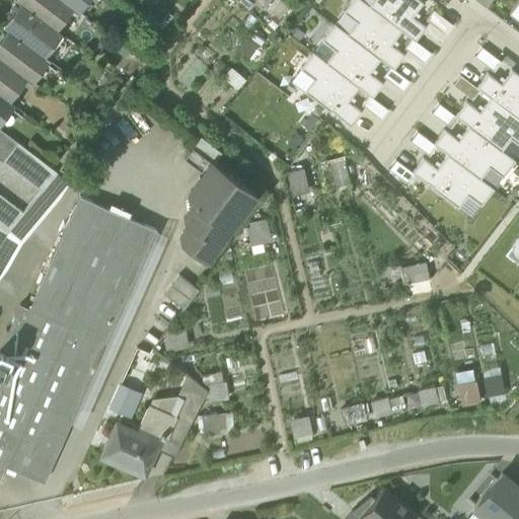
[(16,0),(20,3),(51,26),(68,3),(63,0),(16,0)]
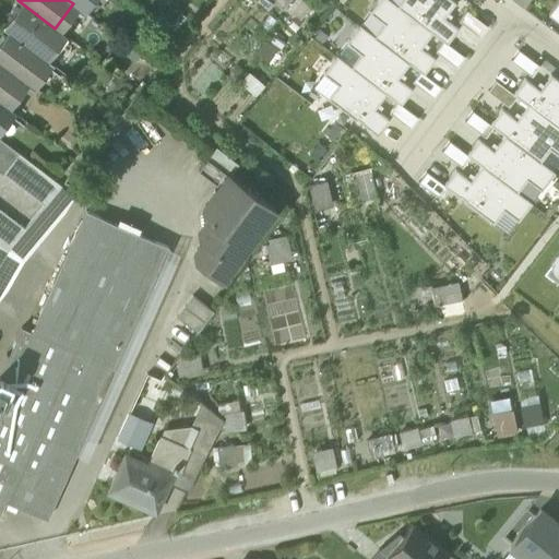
[(68,0),(73,3),(83,11),(91,0),(68,0)]
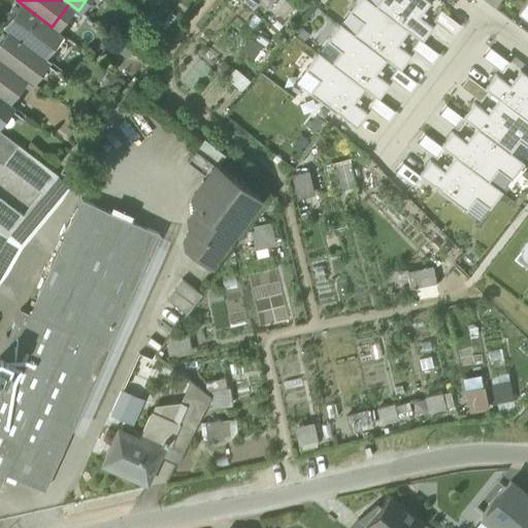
[(353,35),(386,61),(396,69),(400,71),(410,57),(401,50),(397,46),(401,41),(407,32),(374,6),(375,6),(366,0),(358,0),(349,13),(362,24),(353,35)]
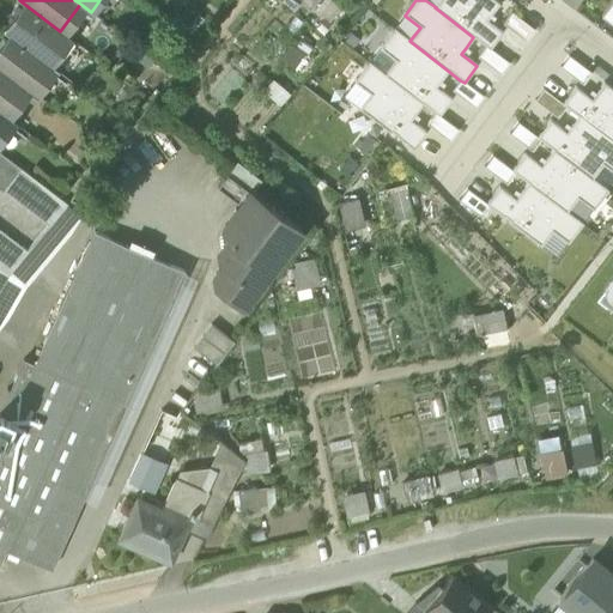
[(486,47),(490,49),(503,32),(491,24),(486,20),(491,14),(499,4),(493,0),(441,0),(436,7),(435,7),(473,37),(486,47)]
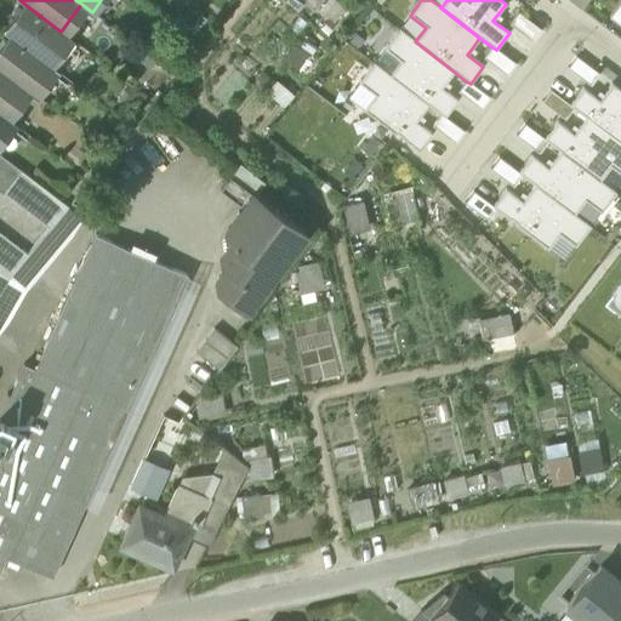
[(620,24),(620,0),(608,18),(620,27),(620,24)]
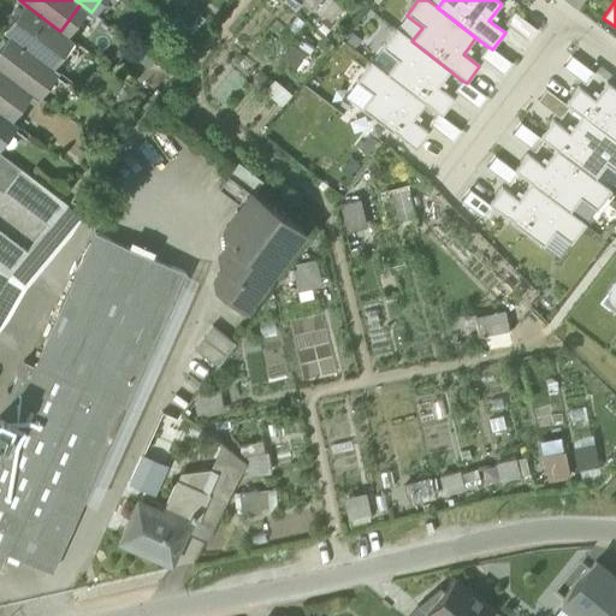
[(4,30),(10,34),(46,63),(67,36),(60,31),(24,4),(4,30)]
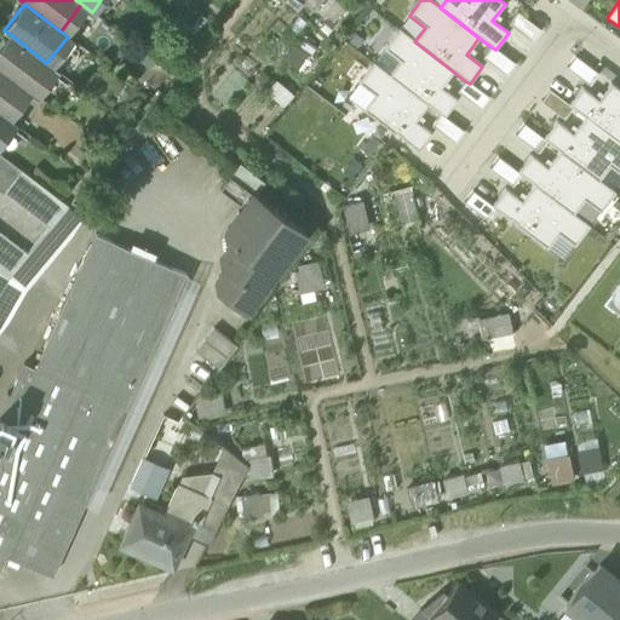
[(517,13),(507,24),(532,42),(540,30),(517,13)]
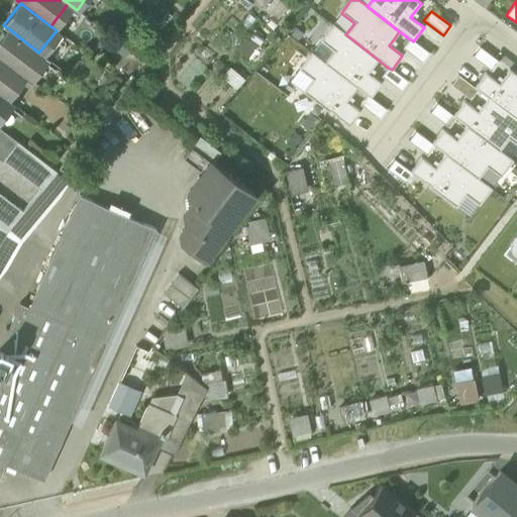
[(341,13),(332,24),(345,34),(354,23),(341,13)]
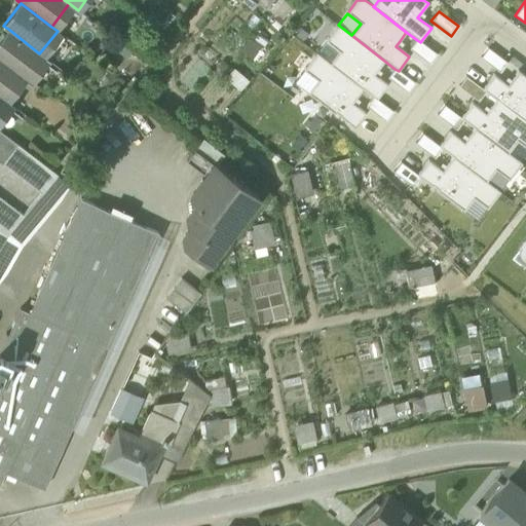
[(330,64),(363,89),(373,98),(376,100),(387,85),(378,77),(374,75),(377,70),(384,61),(351,35),(338,25),(326,41),(339,51),(330,64)]
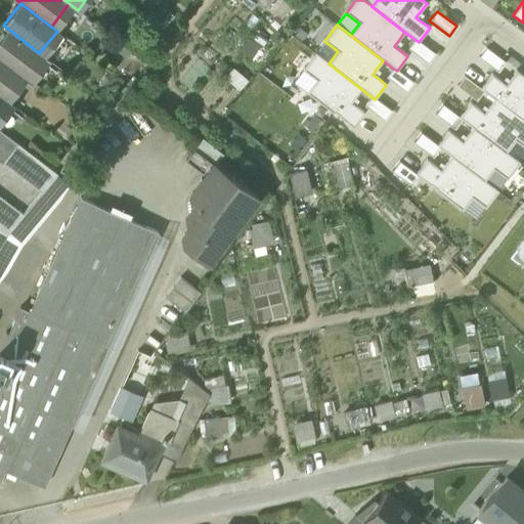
[(8,29),(0,39),(0,58),(22,76),(28,80),(45,57),(39,53),(8,29)]
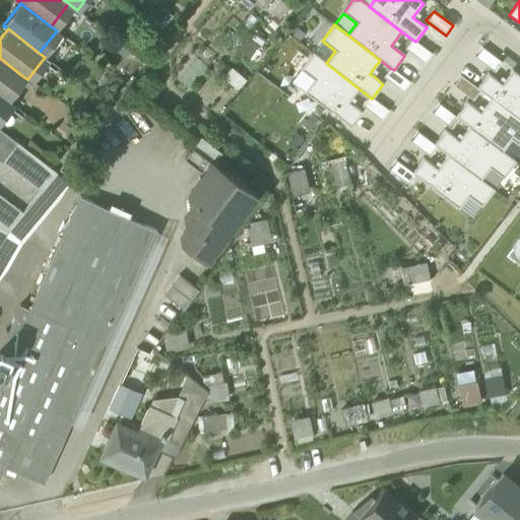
[(415,42),(412,40),(404,49),(424,64),(432,54),(415,42)]
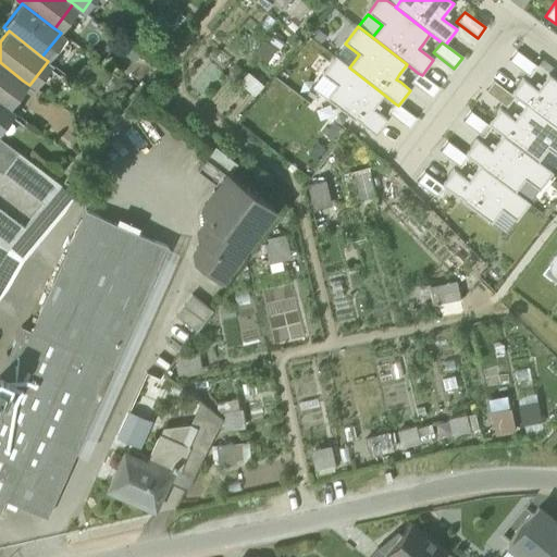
[(345,44),(335,57),(349,67),(359,54),(345,44)]
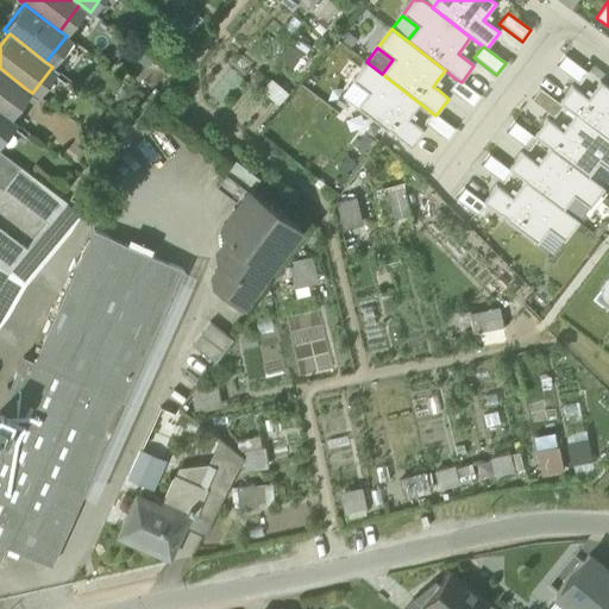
[(579,85),(588,74),(565,56),(557,68),(579,85)]
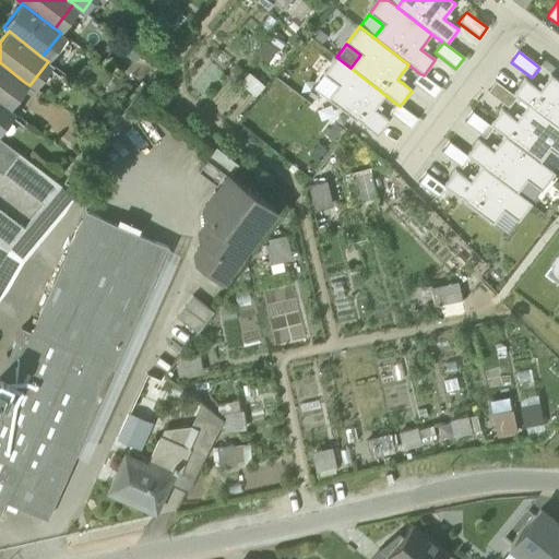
[(351,68),(336,57),(322,74),(337,85),(326,99),(356,121),(357,120),(361,123),(361,125),(377,137),(389,121),(378,113),(375,110),(378,105),(385,95),(351,68)]
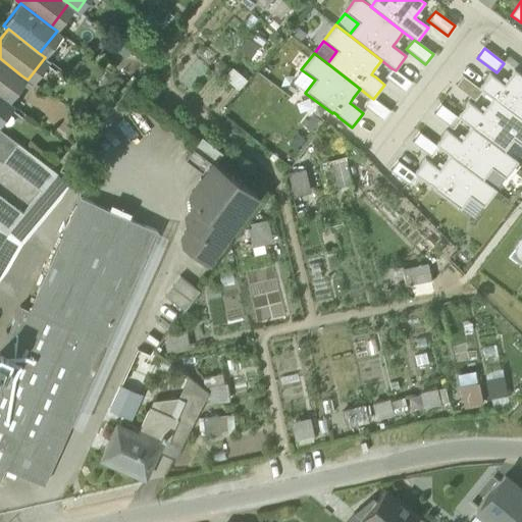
[(0,94),(4,98),(21,75),(0,58),(0,94)]
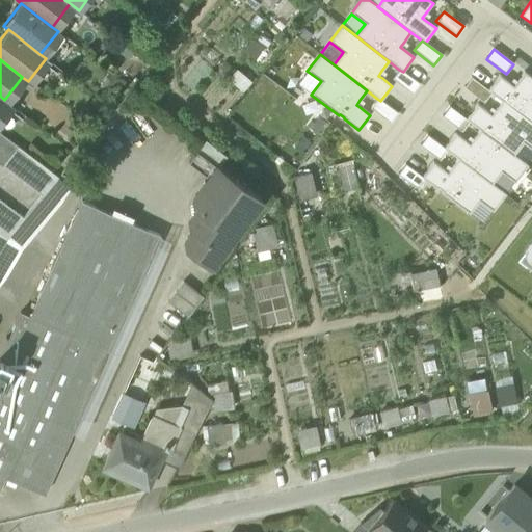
[(420,84),(403,72),(399,70),(392,79),(411,95),(420,84)]
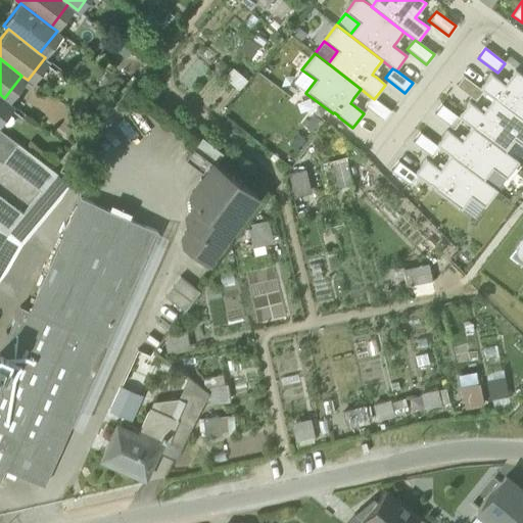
[(316,80),(301,69),(292,83),(305,93),(316,80)]
